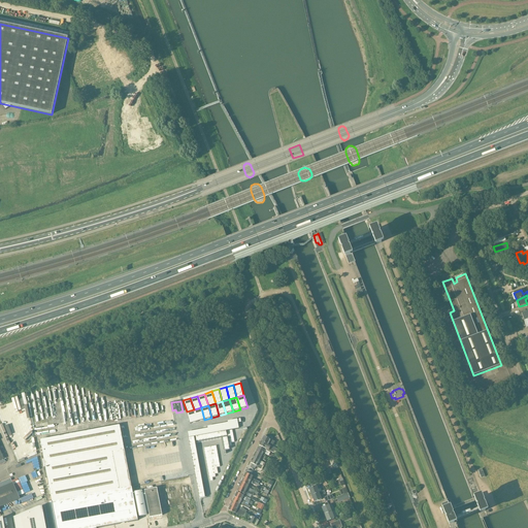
[(201,407),(194,409),(197,422),(204,420),(201,407)]
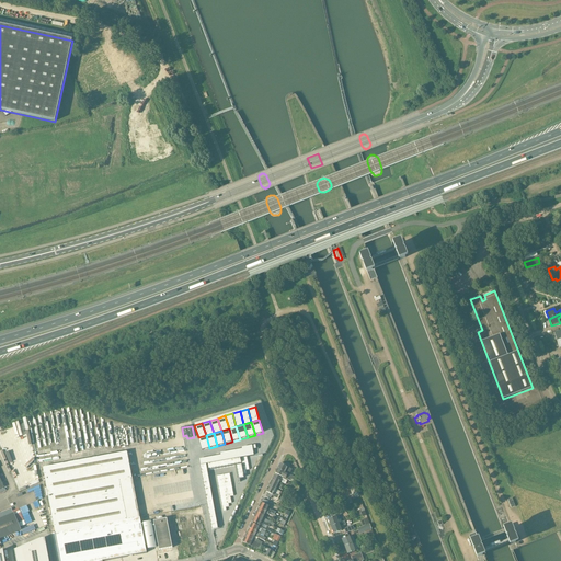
[(206,435),(198,437),(202,450),(209,448),(206,435)]
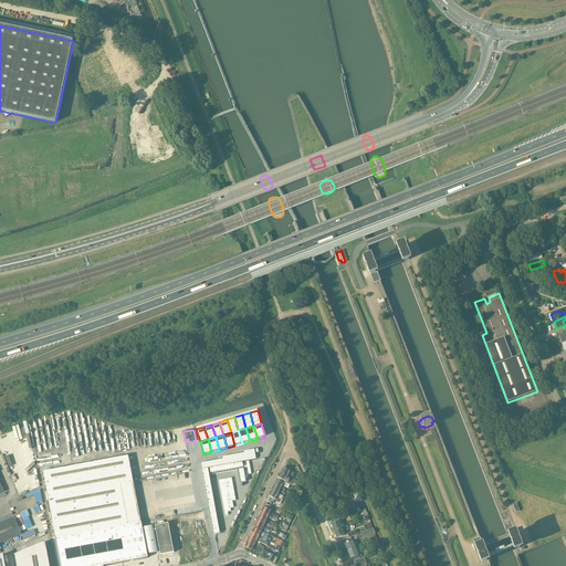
[(128,456),(43,471),(61,565),(101,565),(148,557),(147,551),(149,551),(150,554),(158,553),(157,548),(159,548),(161,555),(175,553),(169,523),(156,525),(156,526),(154,527),(153,526),(145,527),(145,528),(143,528),(128,456)]
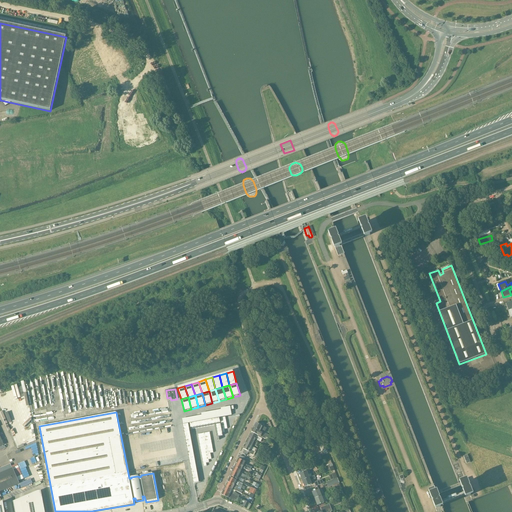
[(225,417),(183,425),(193,483),(200,482),(191,430),(214,425),(217,437),(222,436),(222,433),(225,432),(224,429),(227,429),(225,417)]
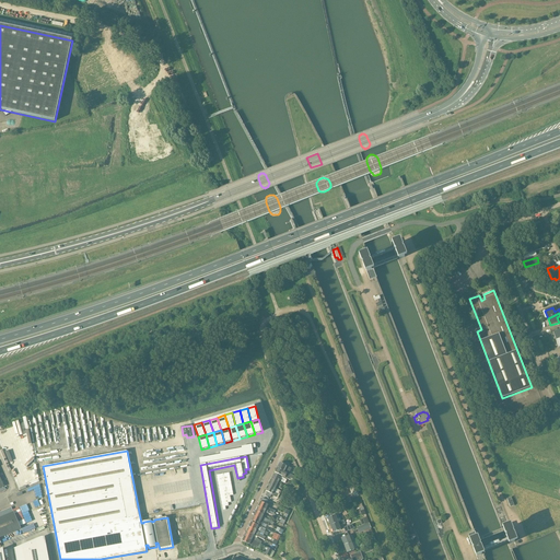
[(280,463),(278,467),(290,474),(291,468),(288,467),(288,466),(280,463)]
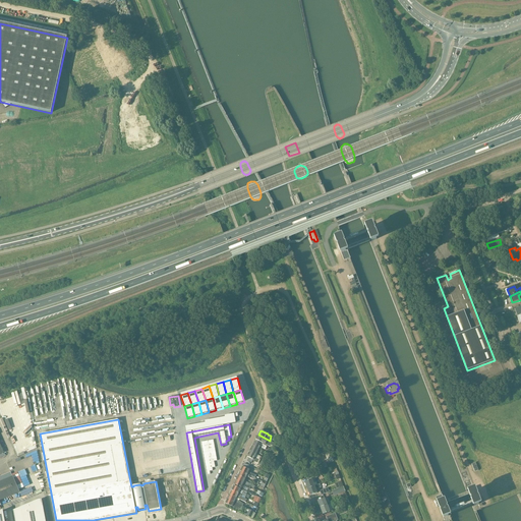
[(258,435),(256,440),(263,443),(270,447),(271,445),(274,446),(275,444),(269,441),(270,441),(258,435)]
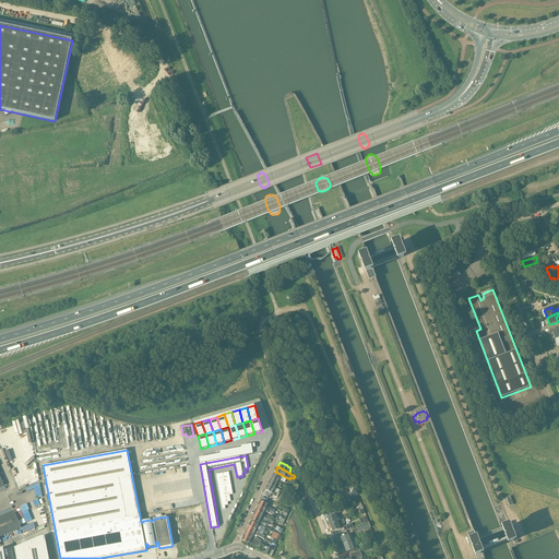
[(274,473),(271,478),(278,482),(280,479),(282,480),(285,483),(286,479),(281,476),(274,473)]
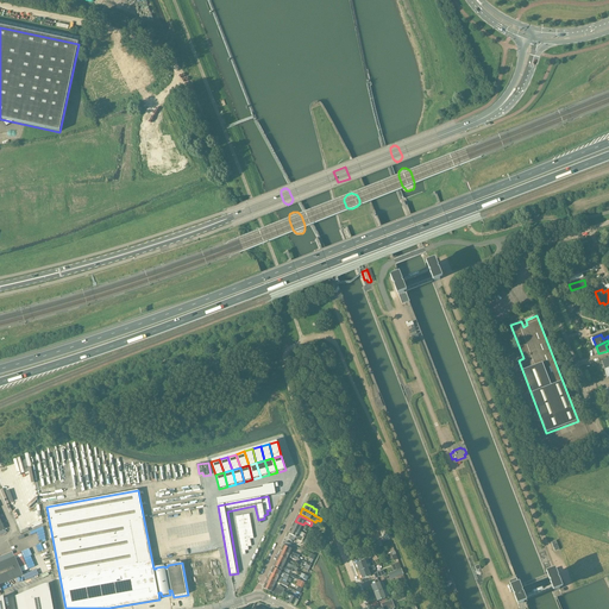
[(382,538),(383,537),(384,540),(390,538),(389,534),(388,535),(382,519),(376,521),(382,538)]
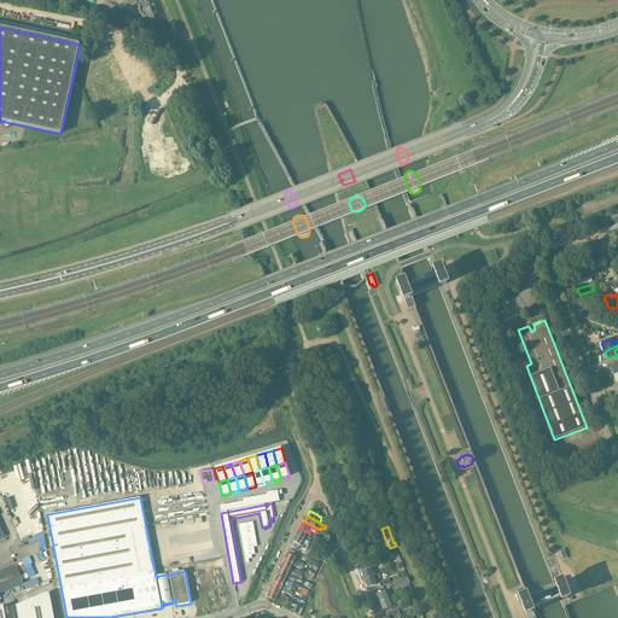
[(299,529),(297,535),(304,538),(305,537),(308,537),(307,538),(312,540),(313,536),(309,535),(307,534),(308,532),(299,529)]
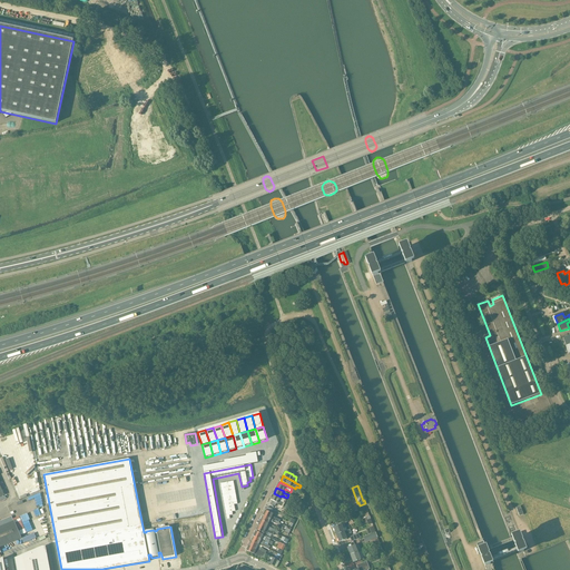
[(274,493),(271,500),(273,501),(277,503),(278,501),(284,503),(286,501),(286,500),(281,498),(281,497),(274,493)]
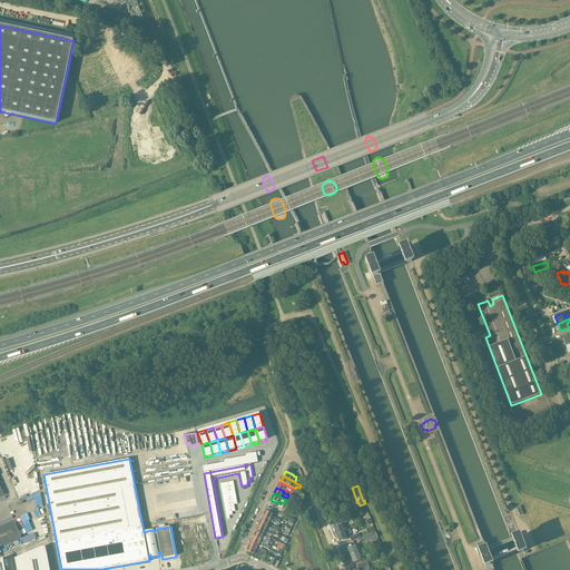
[(266,510),(264,516),(277,522),(279,522),(279,520),(272,517),(273,517),(274,514),(266,510)]
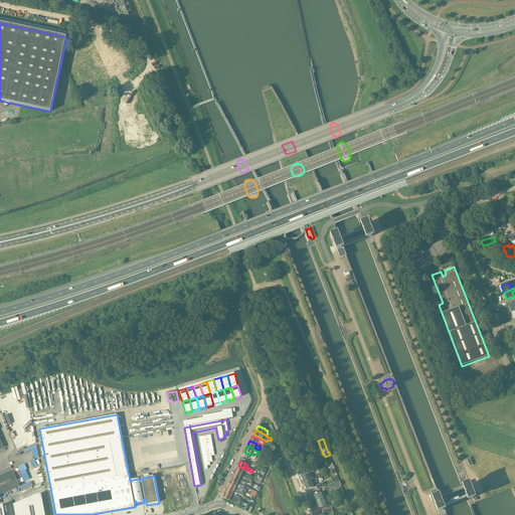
[(238,466),(236,470),(243,473),(243,471),(247,473),(249,474),(250,472),(238,466)]
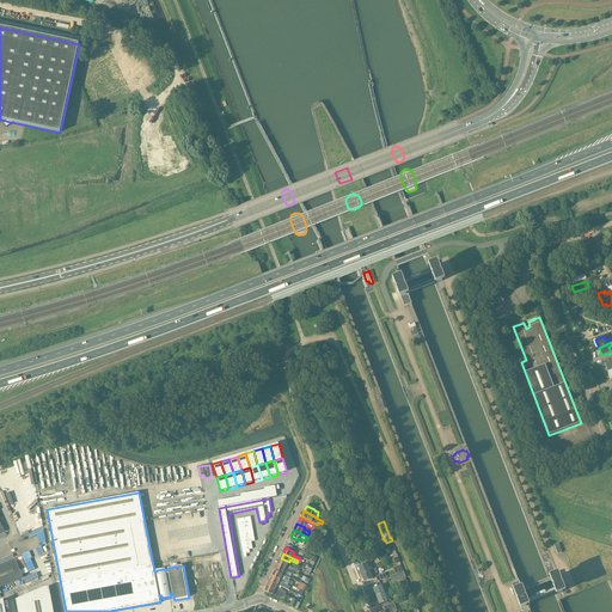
[(0,594),(1,594),(0,592),(0,587),(23,579),(22,575),(16,560),(14,560),(12,555),(0,560),(0,564),(0,565),(0,594)]
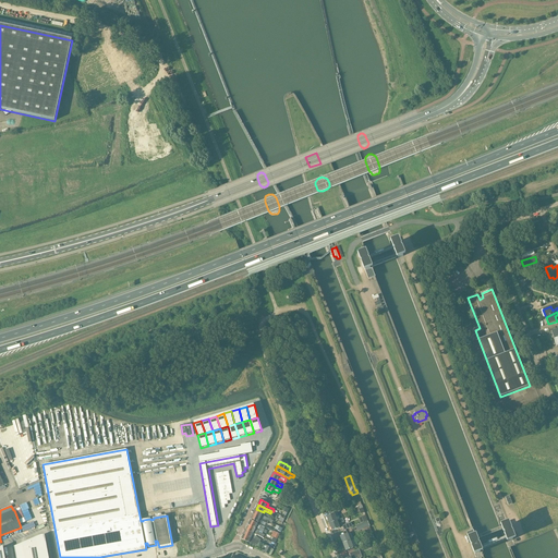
[(179,521),(184,520),(182,509),(168,512),(173,537),(187,534),(186,528),(181,529),(179,521)]
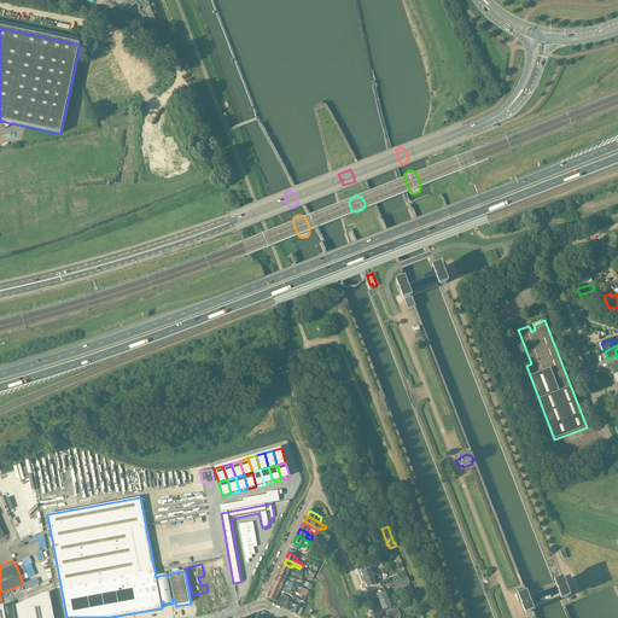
[(284,564),(281,570),(298,577),(298,575),(290,571),(291,571),(292,567),(284,564)]
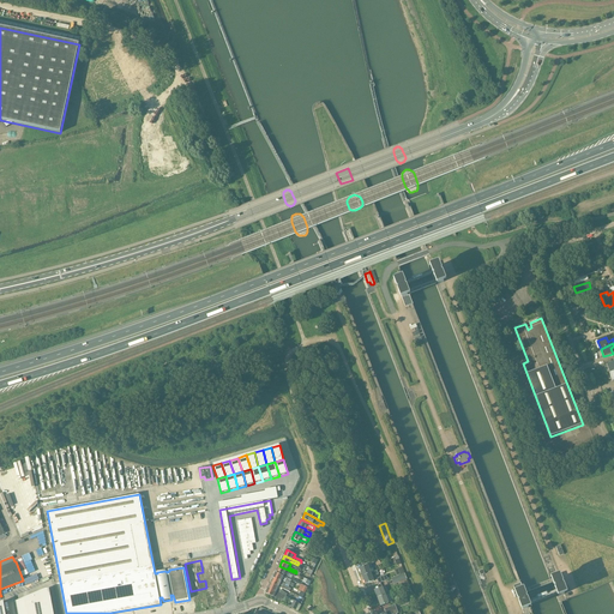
[(280,566),(276,571),(284,575),(284,576),(288,577),(289,575),(294,577),(295,573),(296,573),(280,566)]
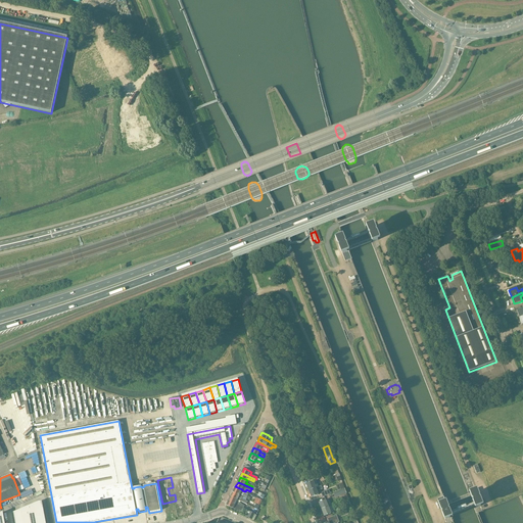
[(306,484),(308,491),(321,486),(316,488),(314,482),(306,484)]
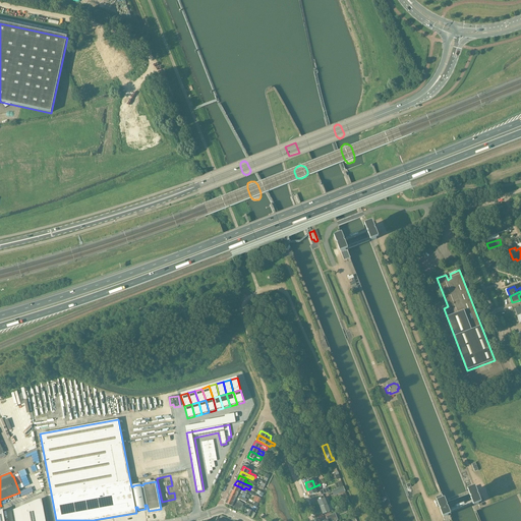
[(315,489),(322,487),(320,484),(307,489),(310,496),(317,494),(315,489)]
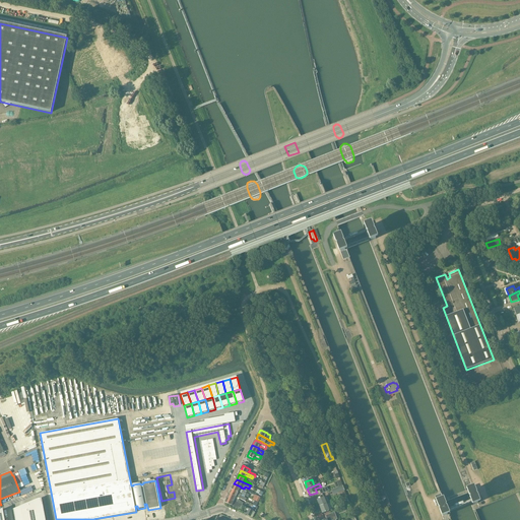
[(247,494),(243,492),(243,493),(240,491),(241,488),(234,484),(232,490),(246,496),(247,494)]
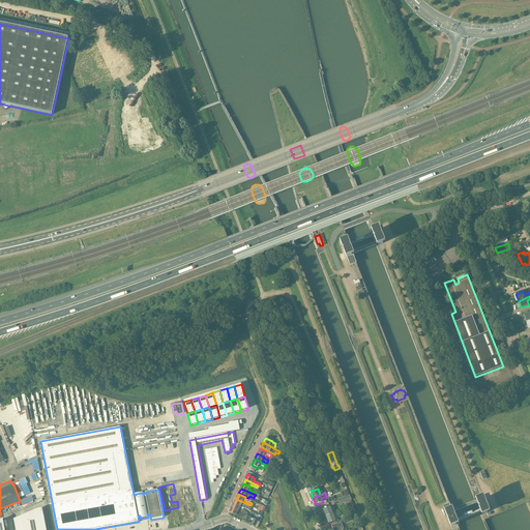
[(351,500),(349,495),(337,499),(340,505),(351,500)]
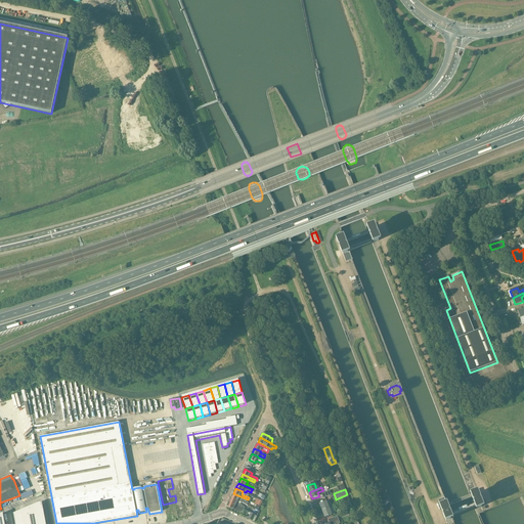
[(478,491),(470,494),(476,511),(482,509),(482,510),(485,509),(484,507),(483,507),(481,500),(480,499),(481,499),(478,491)]
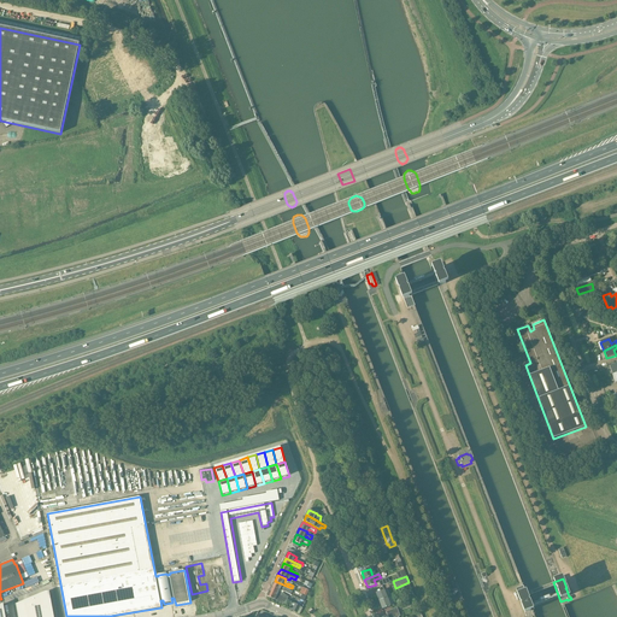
[(295,593),(291,591),(292,588),(275,581),(272,586),(294,597),(295,593)]
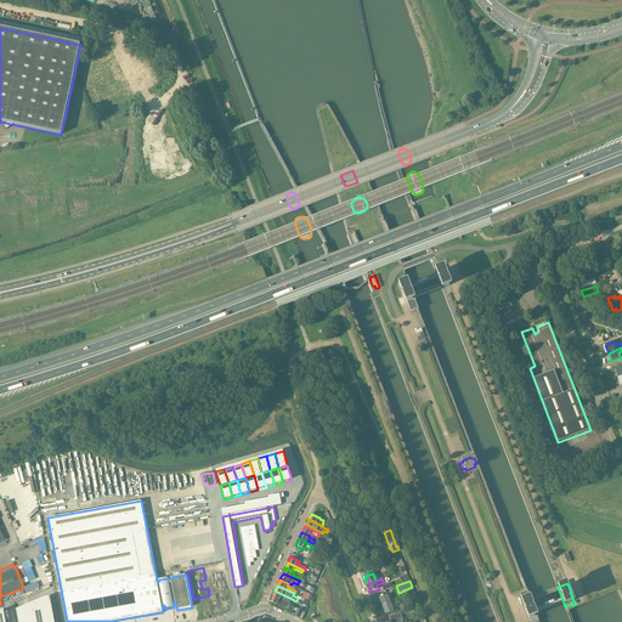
[(275,591),(272,595),(290,604),(292,601),(289,600),(289,599),(282,597),(283,595),(297,601),(275,591)]
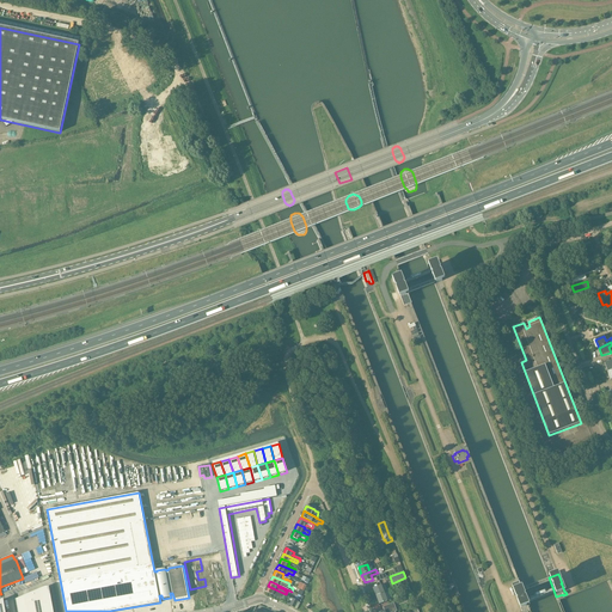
[(265,591),(274,595),(283,599),(286,594),(268,586),(265,591)]
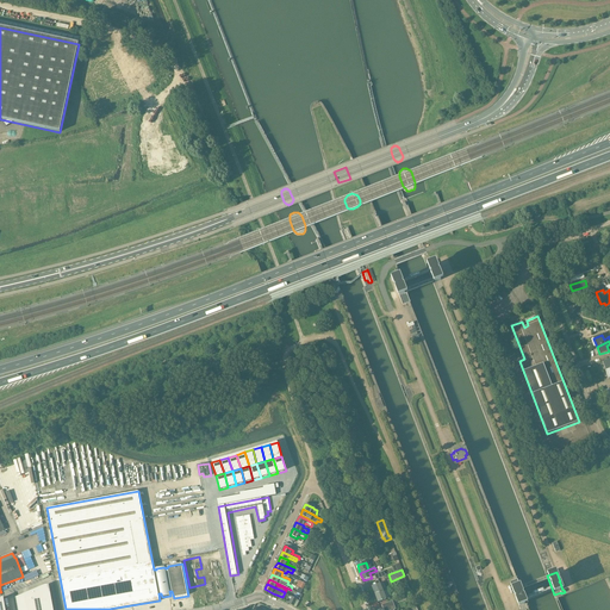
[(372,587),(375,595),(383,591),(380,584),(372,587)]
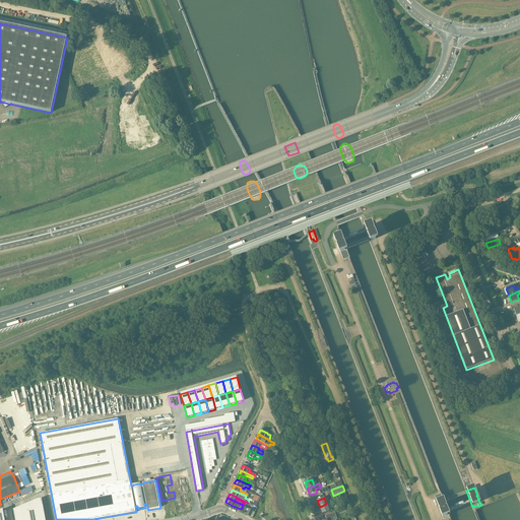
[(39,500),(13,510),(15,519),(45,519),(42,499),(39,500)]
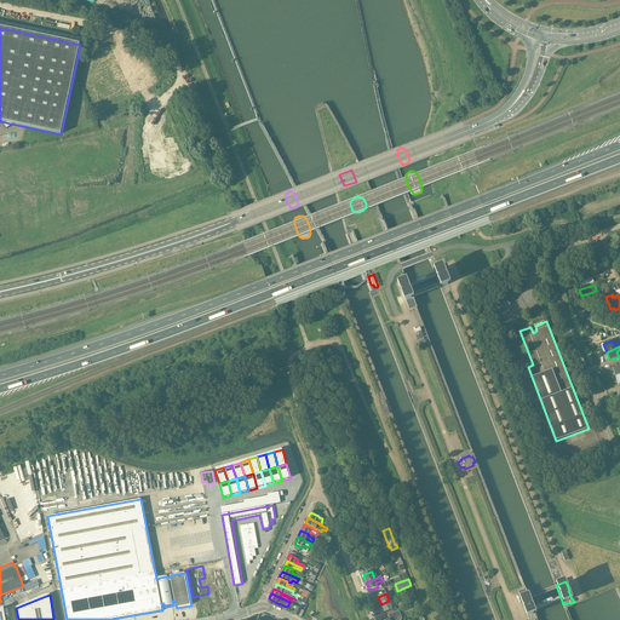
[(524,619),(532,619),(538,618),(534,610),(529,597),(518,602),(524,619)]
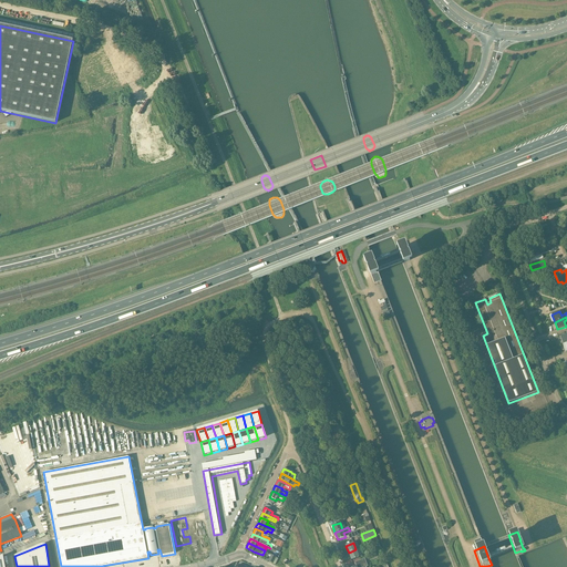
[(351,560),(359,557),(359,556),(361,555),(359,548),(356,549),(349,553),(351,560)]
